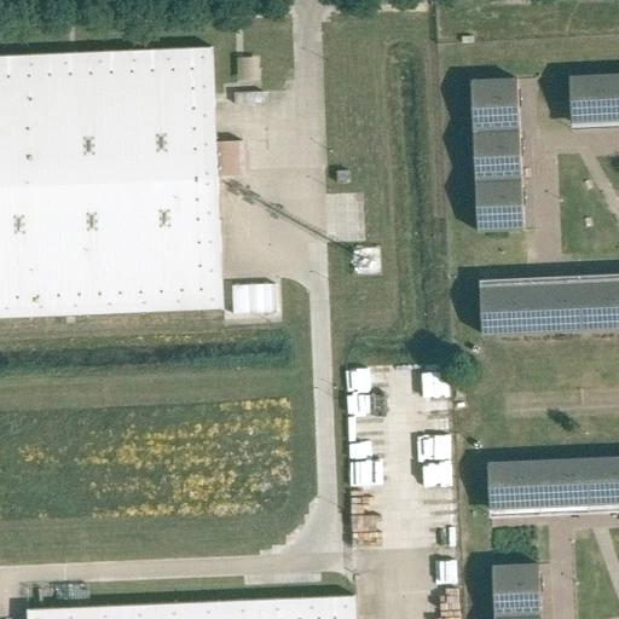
[(0,57),(0,319),(224,311),(219,179),(244,178),(243,142),(217,143),(213,48),(0,57)]
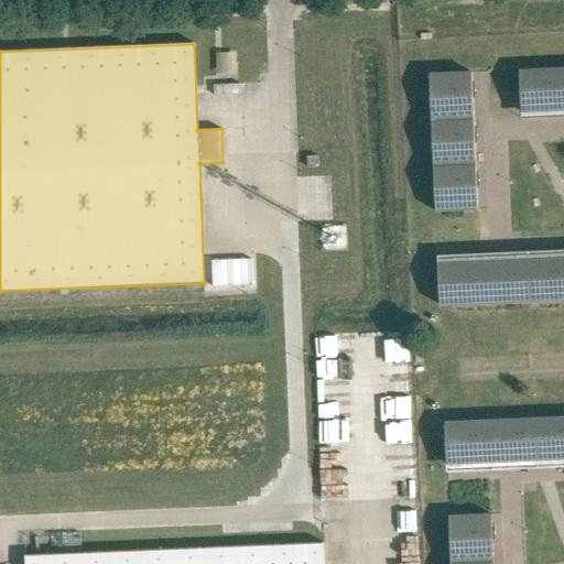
[(563,68),(520,72),(522,114),(533,112),(533,115),(548,115),(548,112),(563,111),(563,68)]
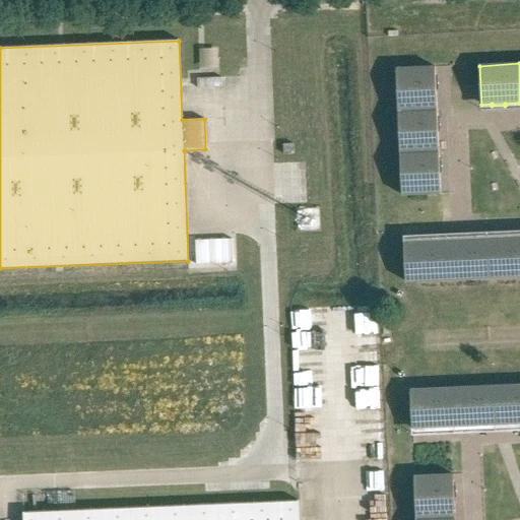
[(441,142),(440,129),(438,129),(437,102),(439,102),(439,87),(437,87),(436,67),(397,69),(402,196),(441,194),(441,184),(443,184),(442,171),(440,171),(439,142),(441,142)]
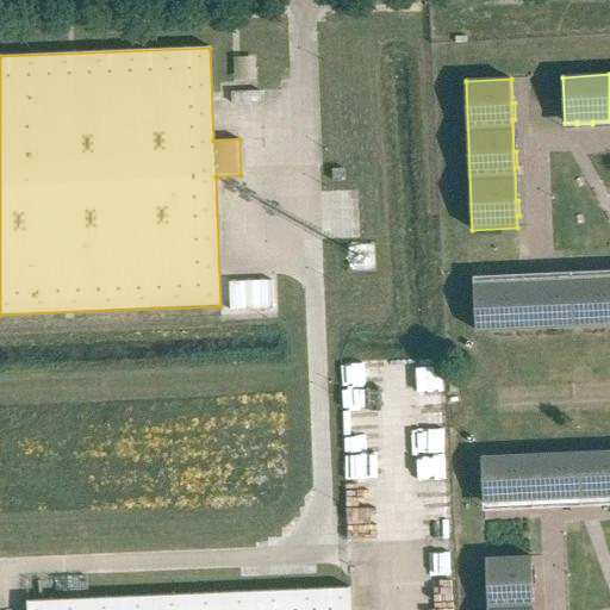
[(261,279),(262,307),(278,306),(277,279),(261,279)]
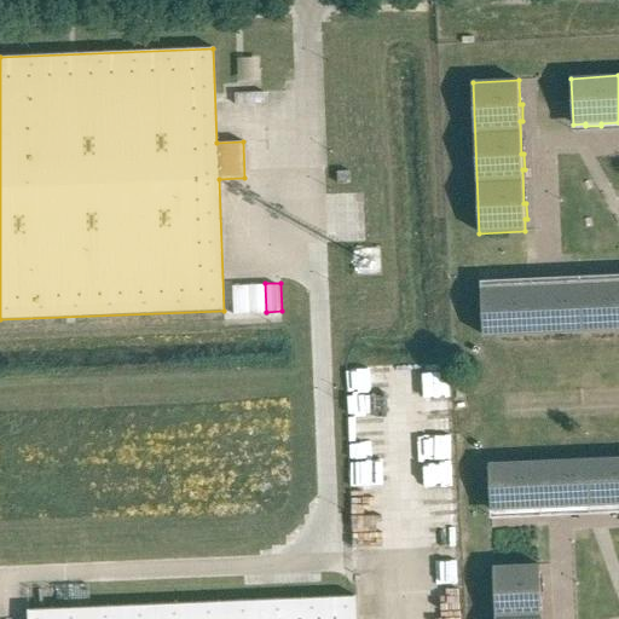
[(618,284),(609,285),(609,283),(594,284),(594,287),(560,288),(560,285),(544,285),(544,288),(510,290),(510,288),(495,288),(495,290),(482,291),(485,337),(618,330),(618,284)]
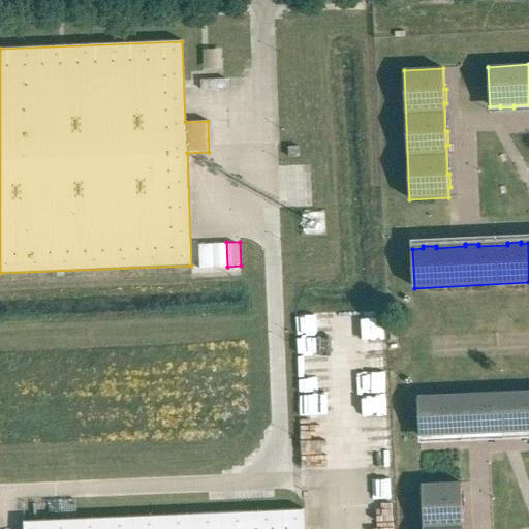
[(528,392),(417,398),(419,437),(430,436),(430,438),(444,438),(443,436),(472,434),(472,436),(486,436),(486,434),(515,433),(515,435),(528,434),(528,432),(528,392)]
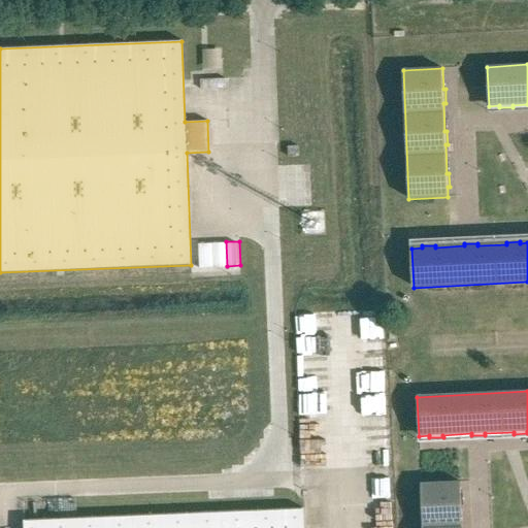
[(463,527),(462,507),(464,507),(464,493),(462,493),(461,483),(422,485),(424,527),(463,527)]
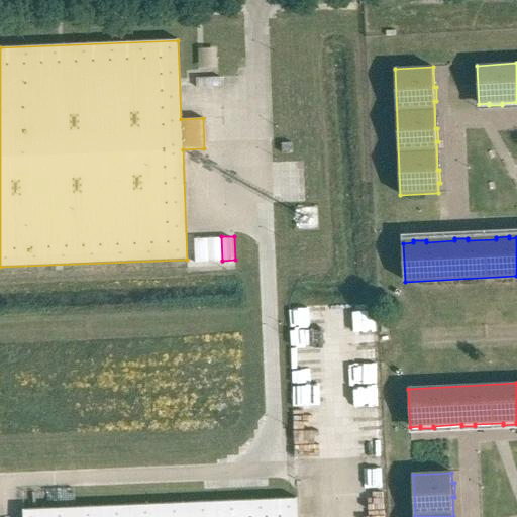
[(297,516),(297,498),(24,509),(23,516),(297,516)]
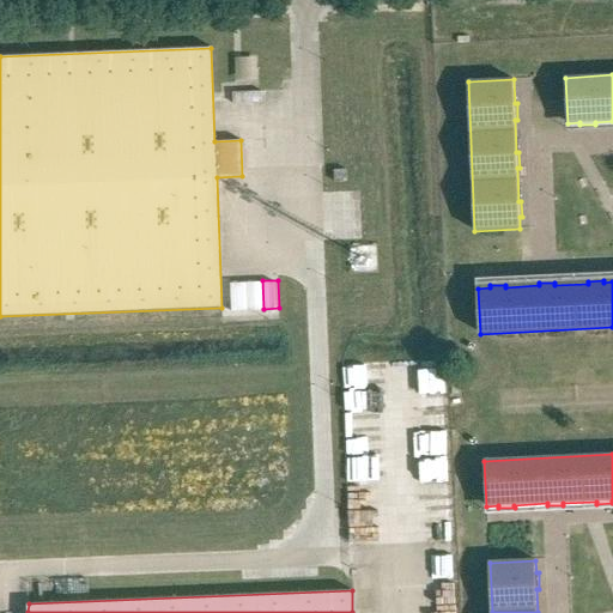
All buildings are outlined.
